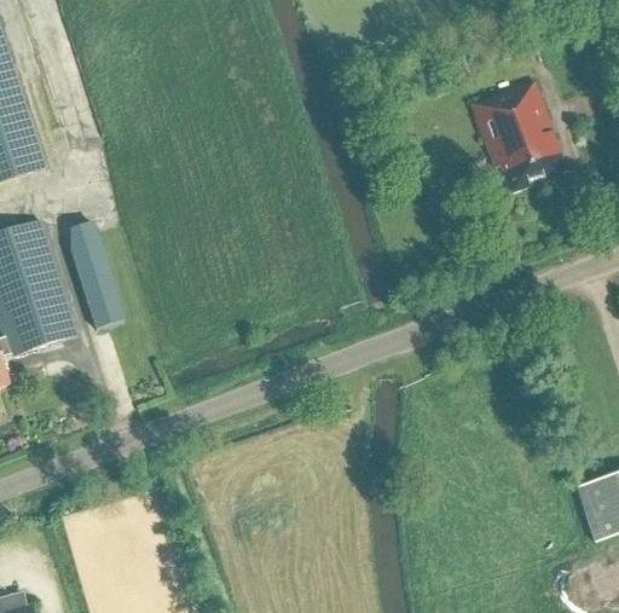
[(0,180),(45,166),(0,25),(0,180)]
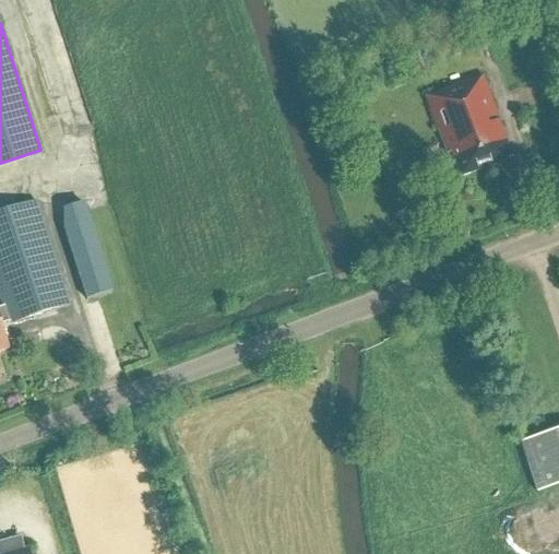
[(459,174),(511,154),(482,72),(425,93),(445,151),(450,150),(459,174)]
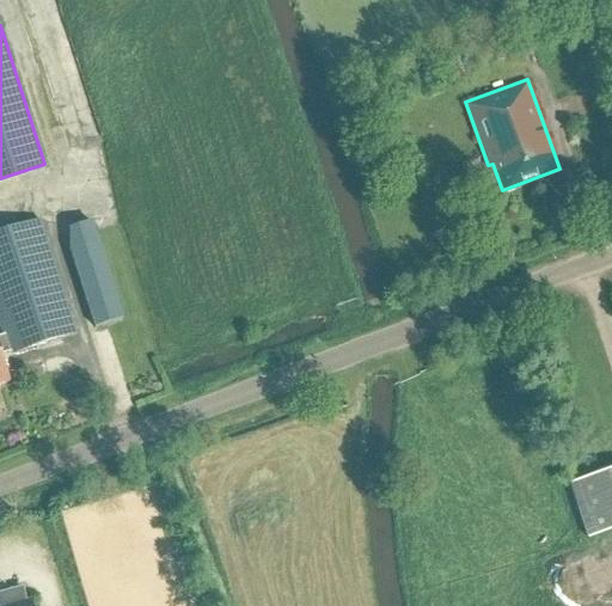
[(0,324),(2,331),(0,331),(0,380),(8,378),(0,352),(0,350),(12,347),(12,349),(75,329),(40,216),(0,228),(0,324)]
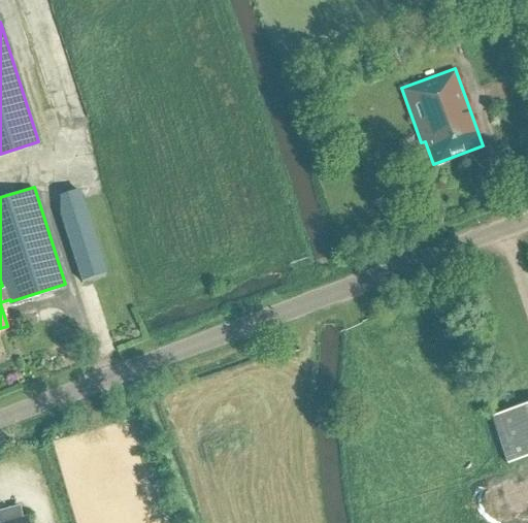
[(78,189),(61,194),(55,196),(81,279),(105,271),(78,189)]
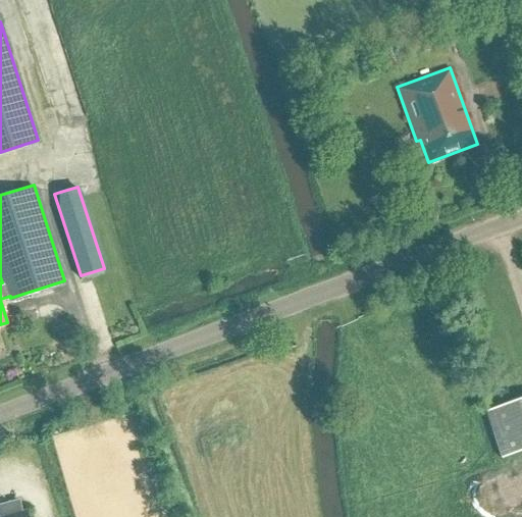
[(507,449),(521,444),(521,390),(491,400),(507,449)]
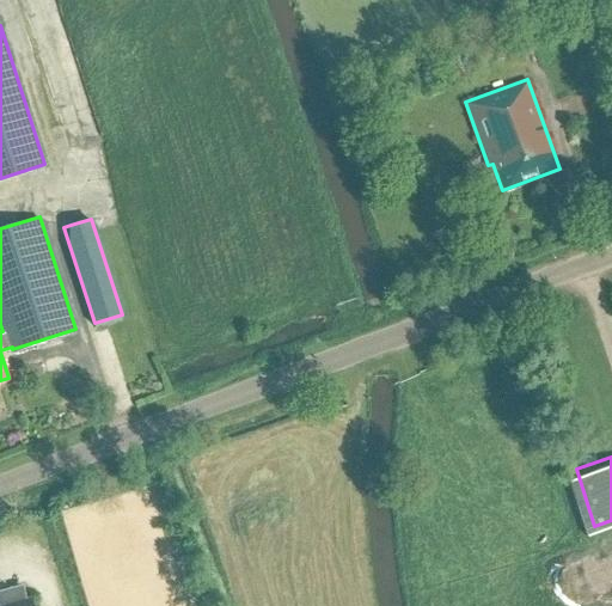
[(0,605),(32,605),(30,595),(25,597),(22,582),(0,587),(0,605)]
